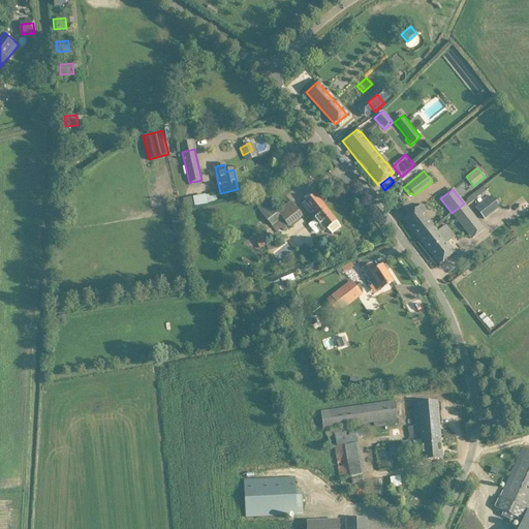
[(315,194),(302,205),(310,215),(318,225),(316,226),(321,234),(328,228),(332,235),(341,227),(339,225),(339,224),(322,205),(315,194)]
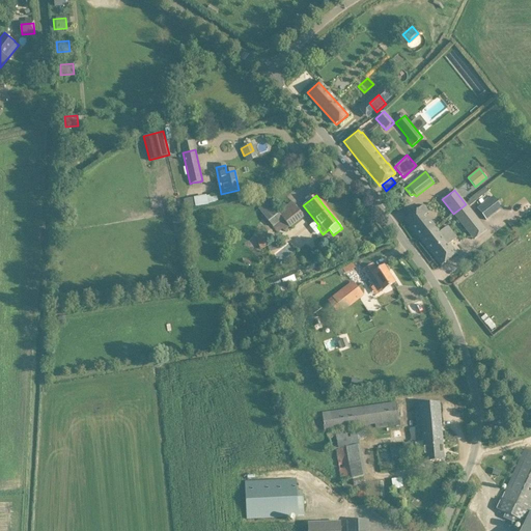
[(204,196),(194,198),(196,205),(206,203),(204,196)]
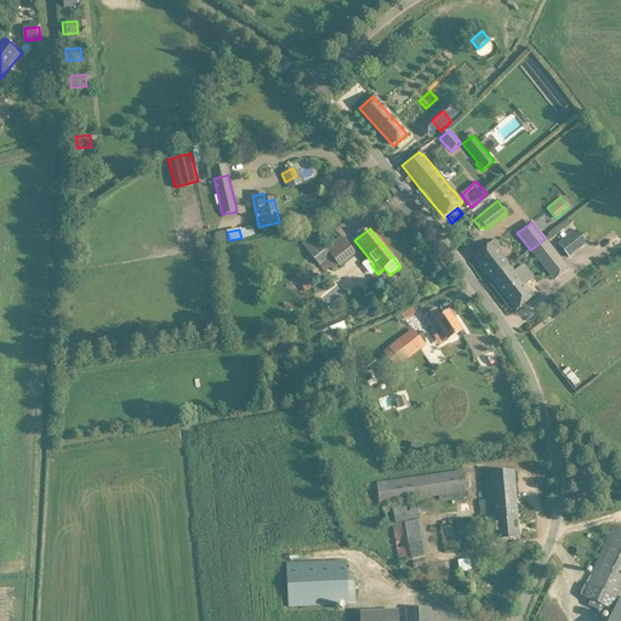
[(558,245),(569,258),(587,244),(577,231),(558,245)]
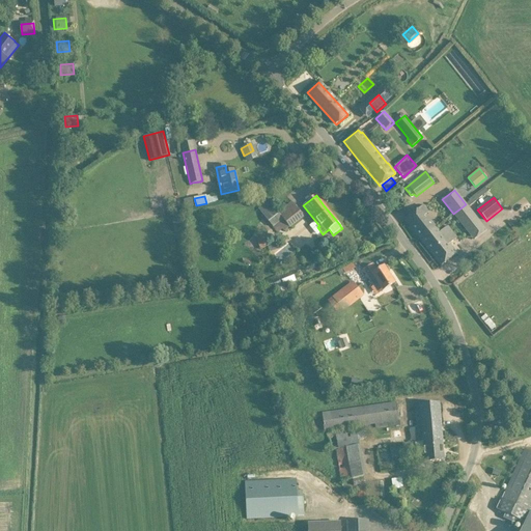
[(258,208),(277,232),(282,228),(284,231),(289,227),(290,228),(303,218),(291,202),(278,213),(269,200),(258,208)]
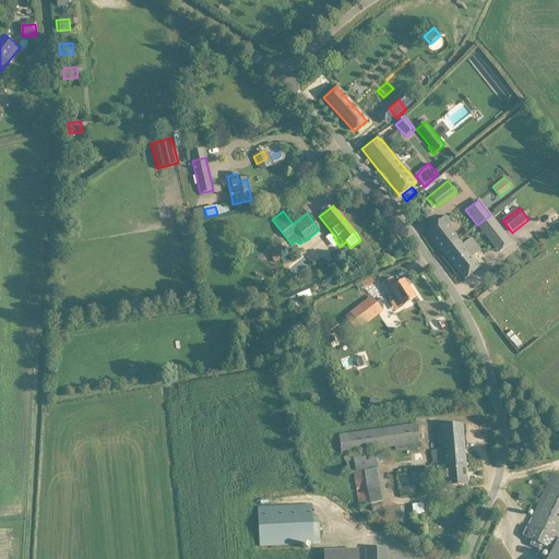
[(507,236),(490,215),(477,225),(494,246),(507,236)]
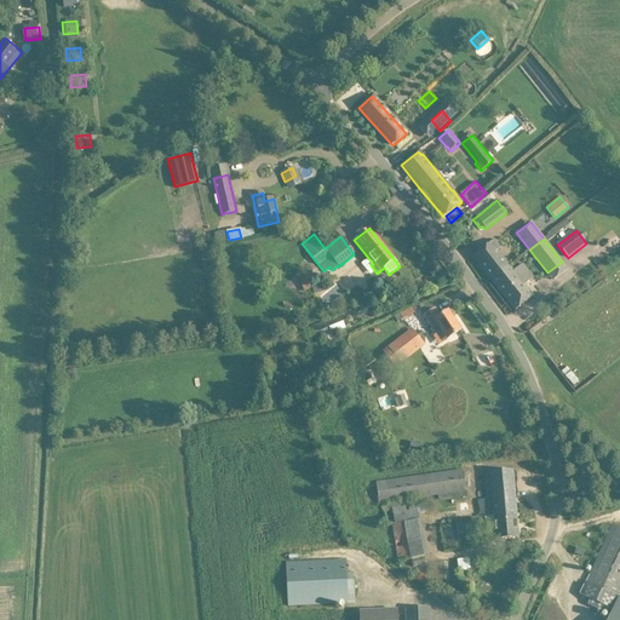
[(474,257),(491,280),(509,265),(498,251),(500,250),(494,241),(474,257)]
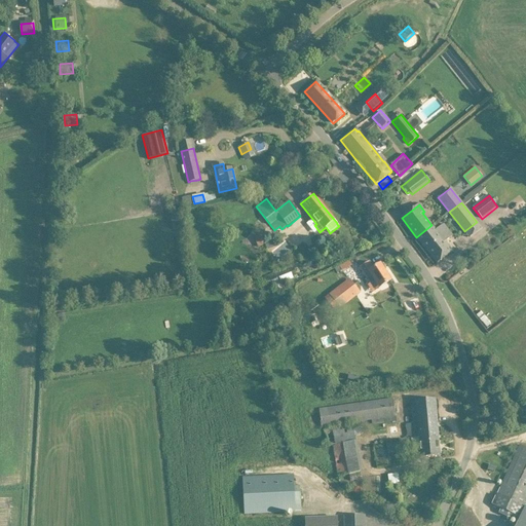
[(172,217),(172,227),(184,227),(184,217),(172,217)]
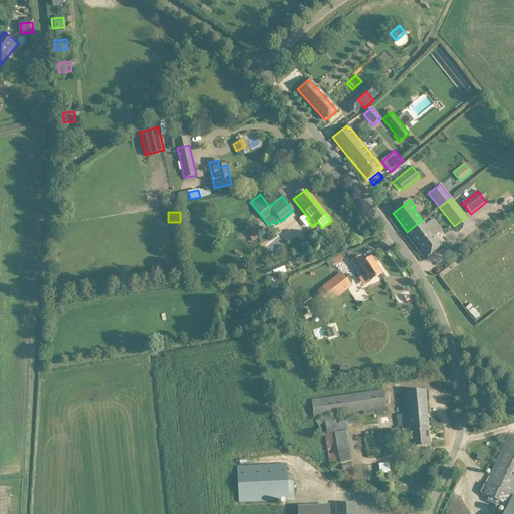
[(422,220),(407,232),(428,258),(442,246),(435,237),(442,231),(438,226),(439,226),(434,219),(426,225),(422,220)]
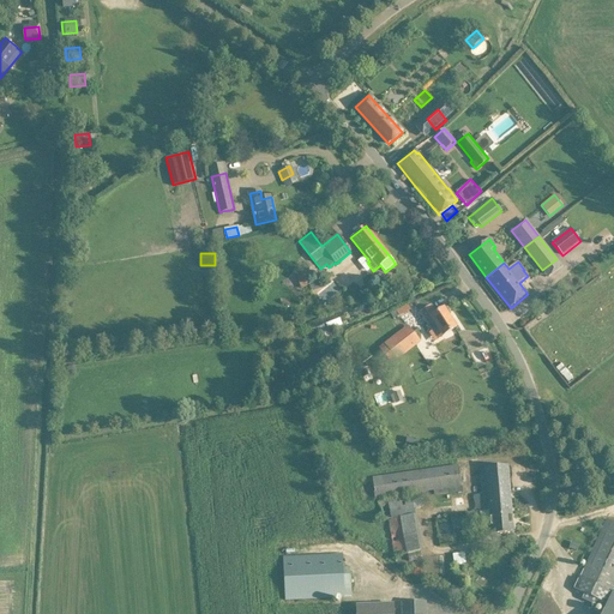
[(323,283),(327,282),(325,276),(313,281),(313,280),(307,281),(306,276),(298,278),(301,289),(314,284),(317,290),(325,287),(323,283)]
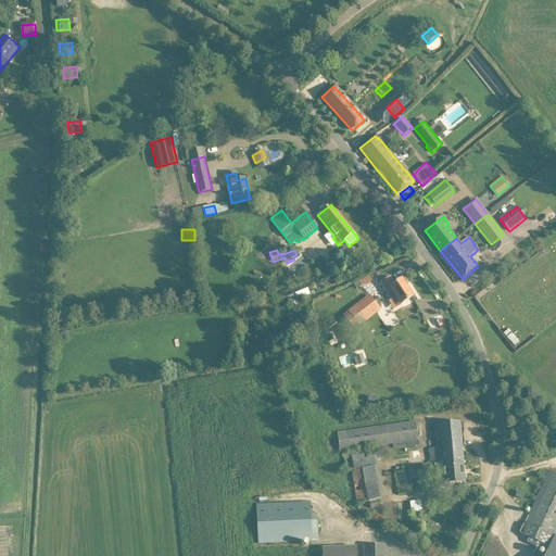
[(330,257),(332,267),(340,266),(338,256),(330,257)]
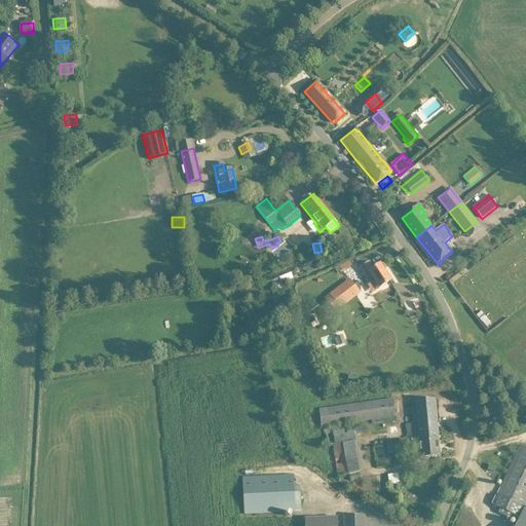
[(365,275),(370,285),(375,282),(379,288),(391,280),(380,264),(369,272),(365,275)]
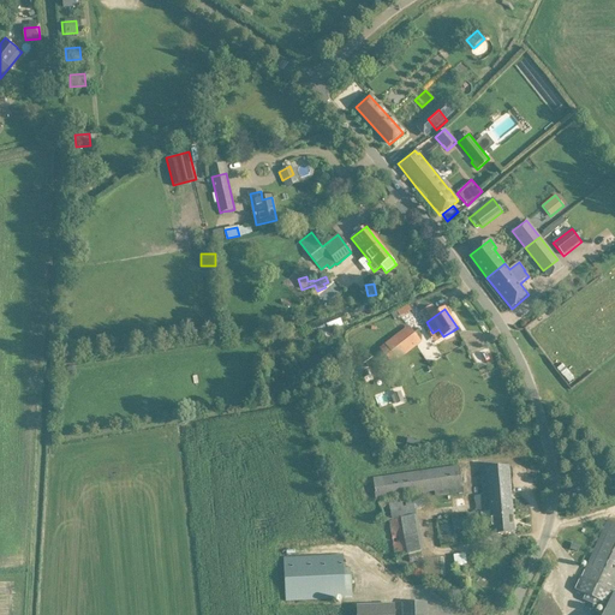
[(386,345),(398,360),(421,342),(408,328),(386,345)]
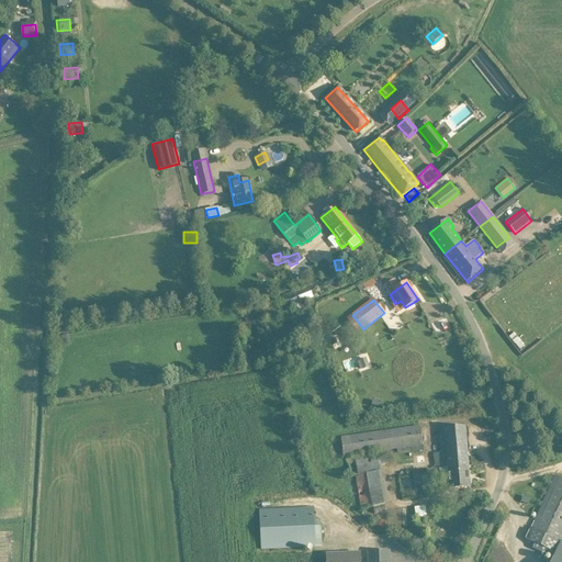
[(292,302),(293,312),(306,311),(305,301),(292,302)]
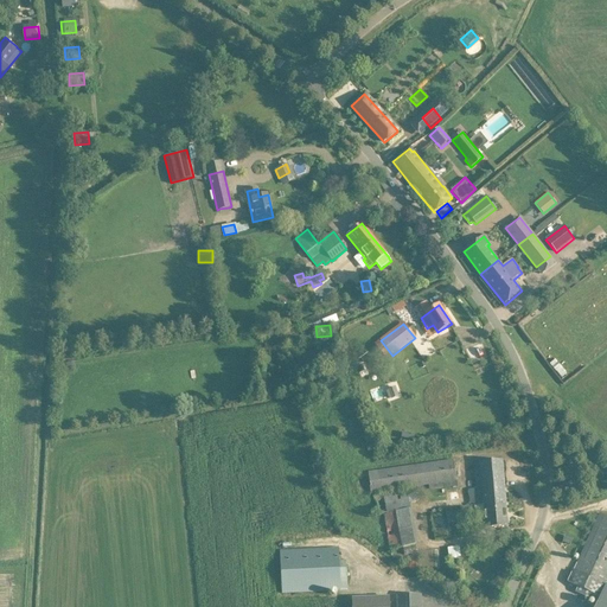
[(395,388),(388,390),(391,400),(398,397),(395,388)]
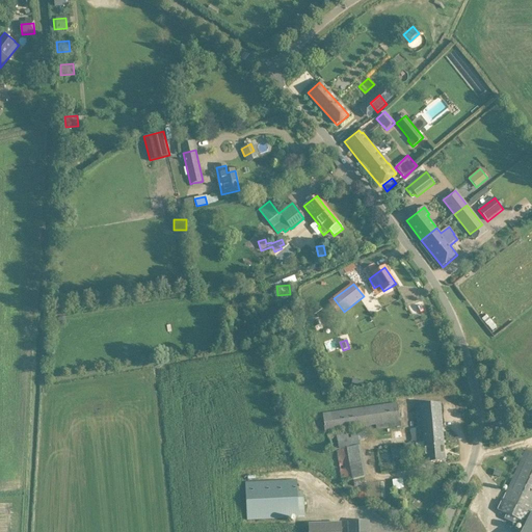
[(397,404),(323,415),(326,432),(354,428),(364,427),(377,425),(400,422),(397,404)]
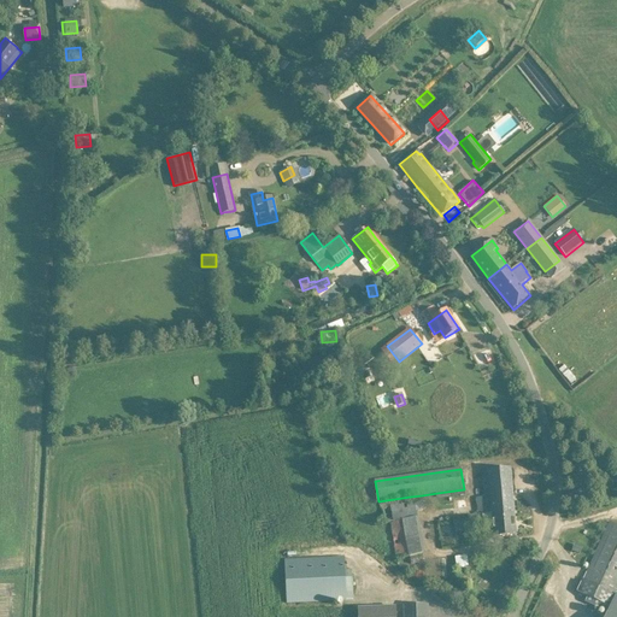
[(476,499),(479,515),(492,513),(493,538),(516,536),(511,469),(482,471),(485,498),(476,499)]
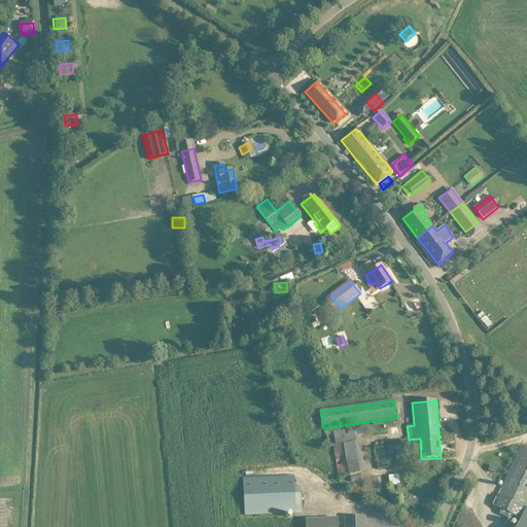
[(355,436),(363,435),(361,427),(332,432),(342,483),(363,480),(355,436)]
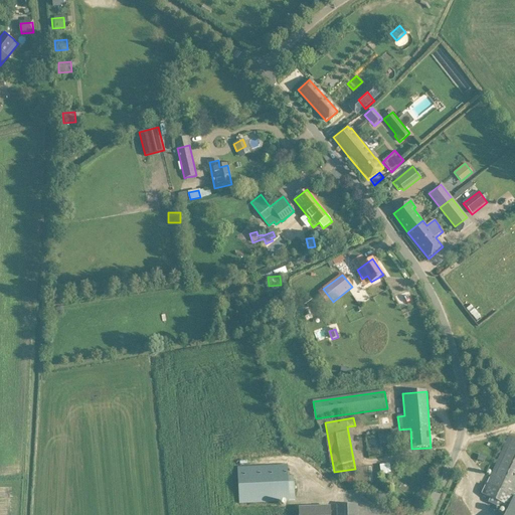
[(376,430),(380,449),(392,447),(389,428),(376,430)]
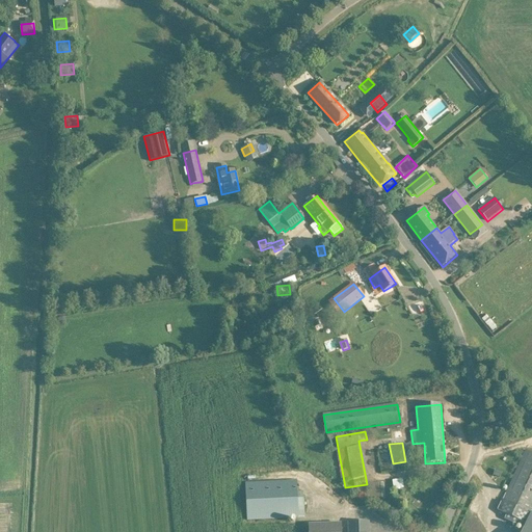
[(502,501),(498,511),(506,514),(504,519),(524,528),(522,531),(531,531),(531,514),(530,513),(531,508),(531,453),(526,451),(503,501),(502,501)]
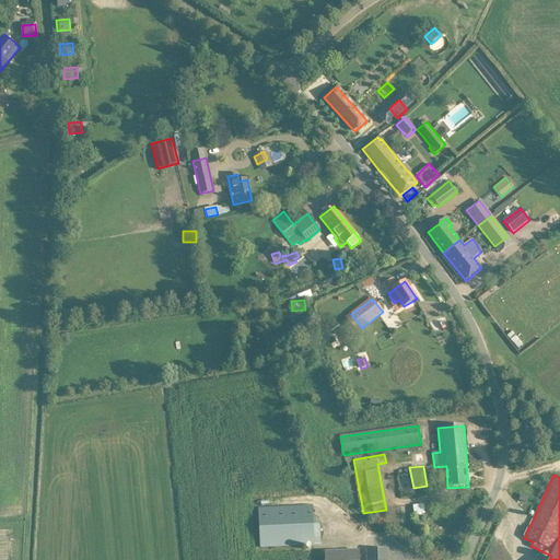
[(415,514),(424,513),(424,504),(413,504),(415,514)]
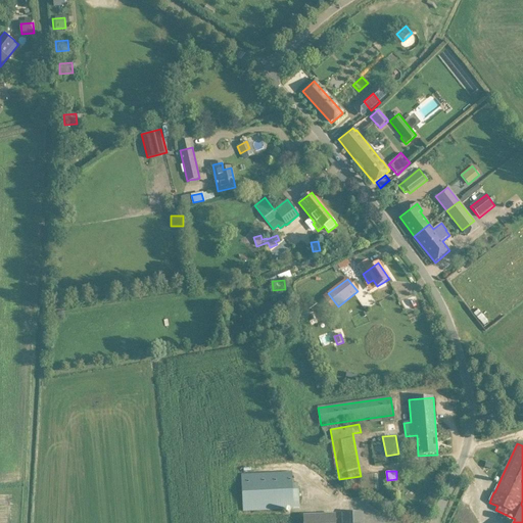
[(241,476),(243,512),(299,509),(298,490),(292,490),(291,473),(241,476)]
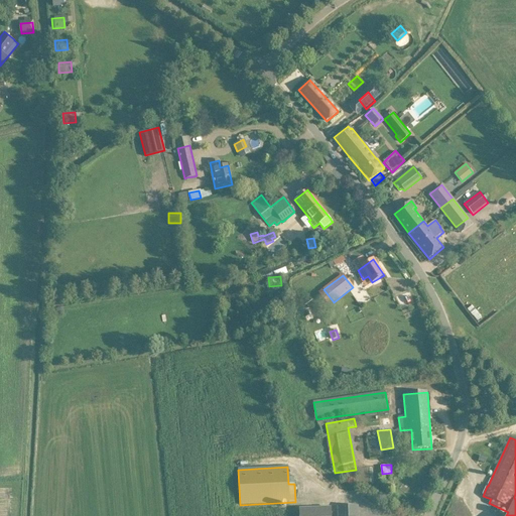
[(338,515),(358,515),(358,506),(338,507),(338,515)]
